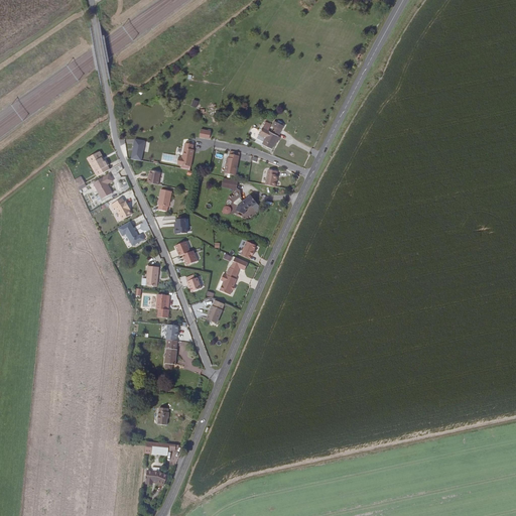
[(259,134),(265,138),(262,145),(271,149),(283,125),(275,122),(270,132),(262,128),(259,134)]
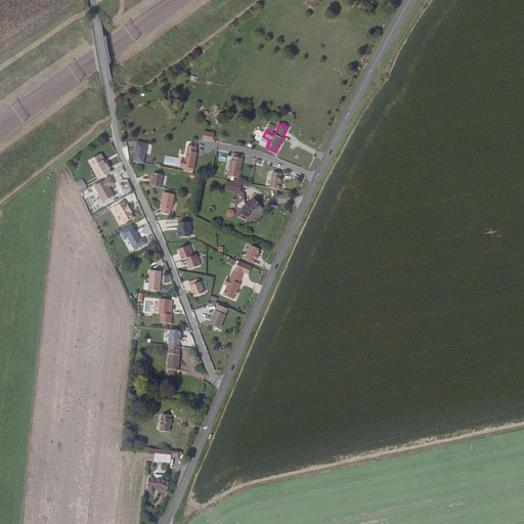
[(217,140),(218,132),(209,130),(207,138),(217,140)]
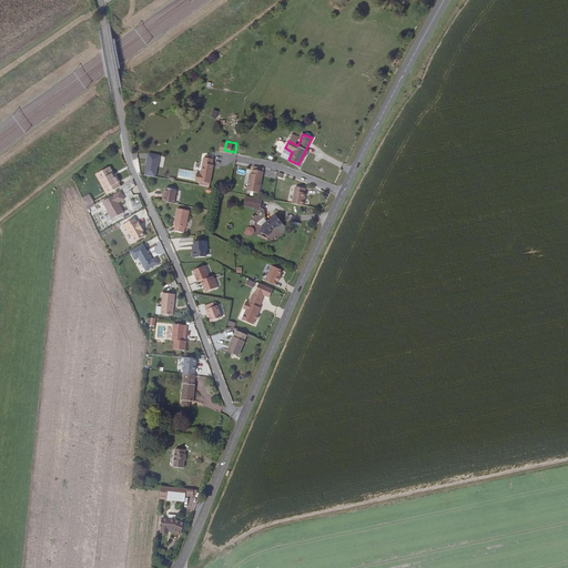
[(275,151),(282,152),(284,143),(277,141),(275,151)]
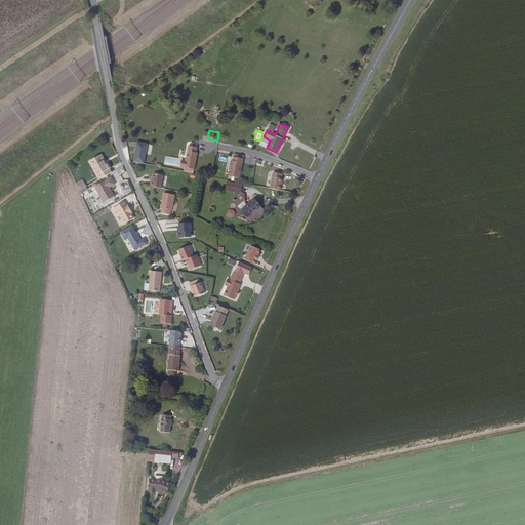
[(264,136),(258,147),(266,150),(267,148),(270,140),(264,136)]
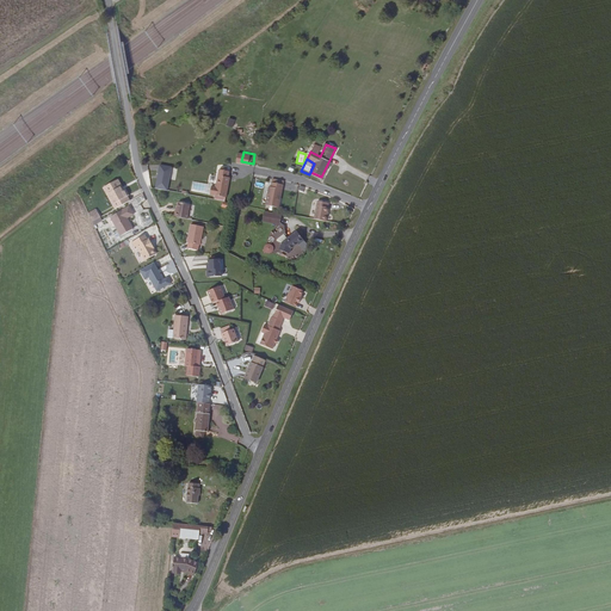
[(218,195),(217,199),(228,201),(228,197),(229,197),(233,177),(230,177),(232,171),(229,171),(229,167),(224,166),(224,170),(221,168),(218,186),(214,185),(213,193),(218,195)]
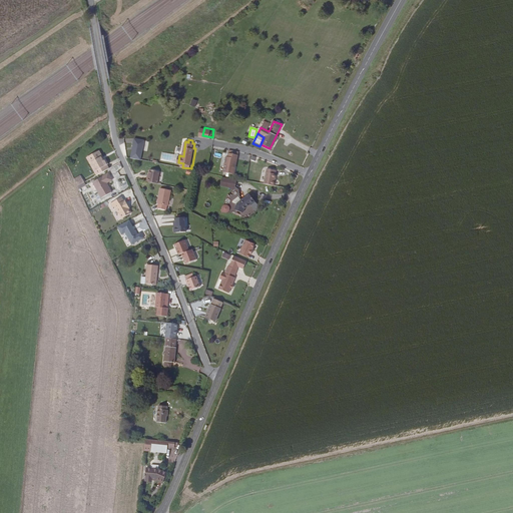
[(90,155),(99,173),(108,169),(106,165),(107,165),(105,160),(103,161),(101,157),(102,156),(99,150),(90,155)]
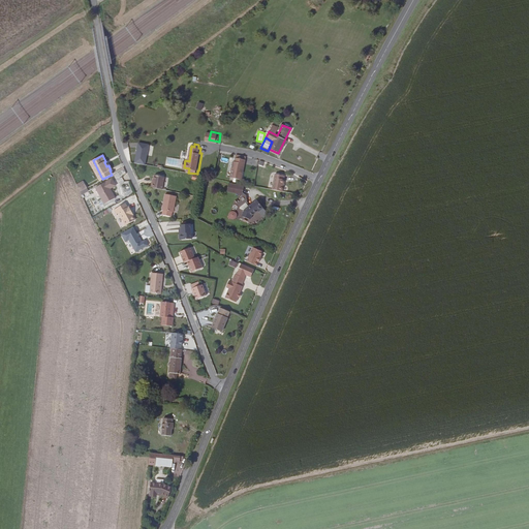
[(238,158),(237,162),(235,161),(231,178),(243,179),(247,159),(238,158)]
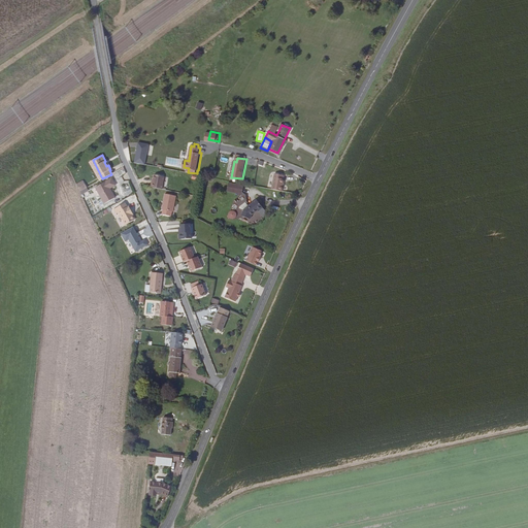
[(155,182),(154,182),(154,187),(164,189),(166,175),(157,174),(155,182)]
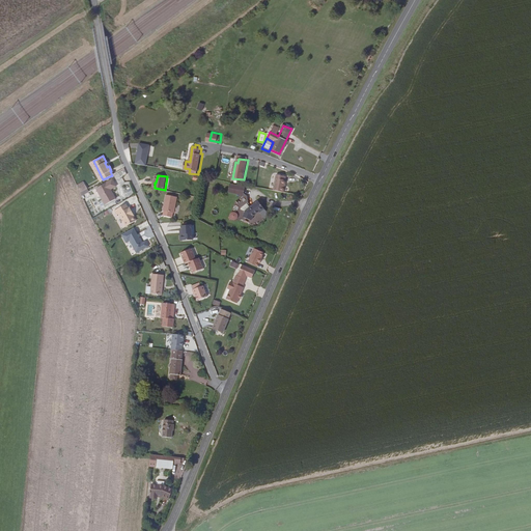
[(278,175),(276,191),(286,193),(287,180),(286,180),(287,176),(278,175)]
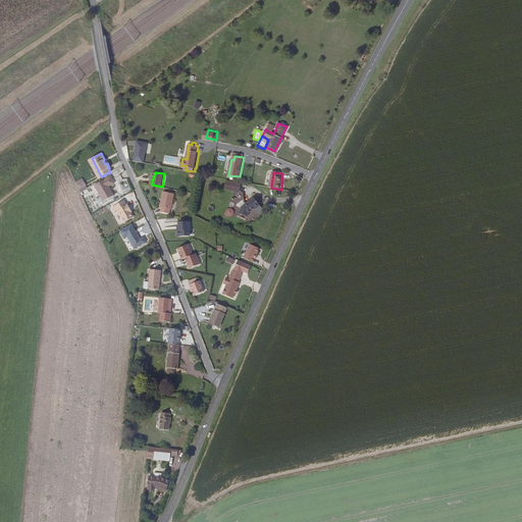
[(114,181),(112,175),(96,184),(104,200),(114,195),(109,184),(114,181)]
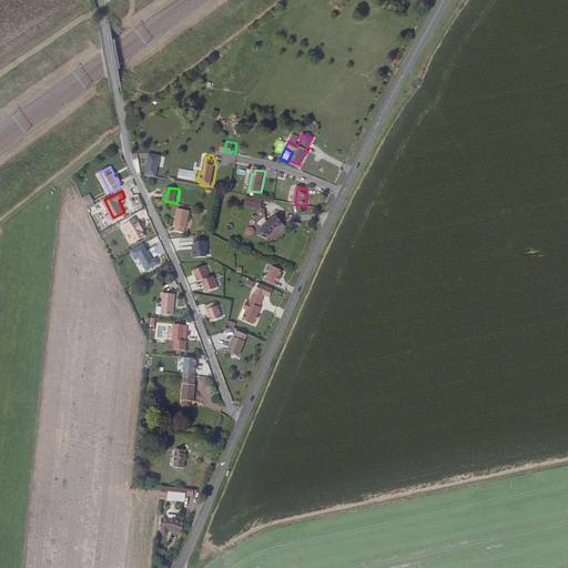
[(246,196),(245,205),(262,209),(264,201),(246,196)]
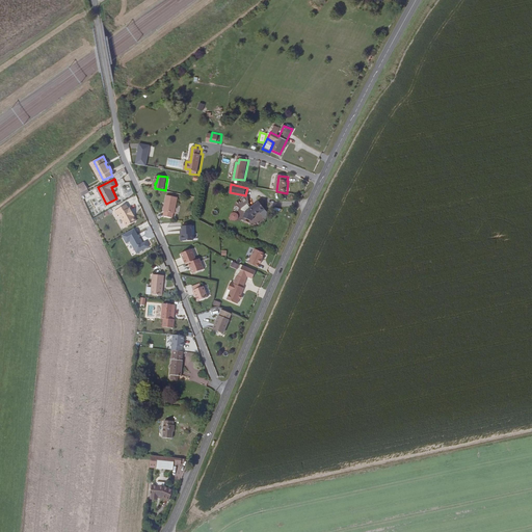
[(177,212),(179,196),(168,194),(165,210),(167,210),(166,215),(175,217),(176,212),(177,212)]
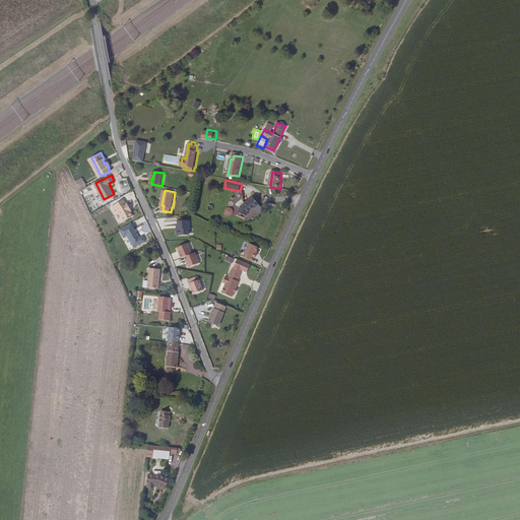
[(256,208),(260,204),(254,197),(254,196),(247,202),(246,203),(244,200),(240,203),(242,206),(239,211),(247,214),(254,206),(256,208)]
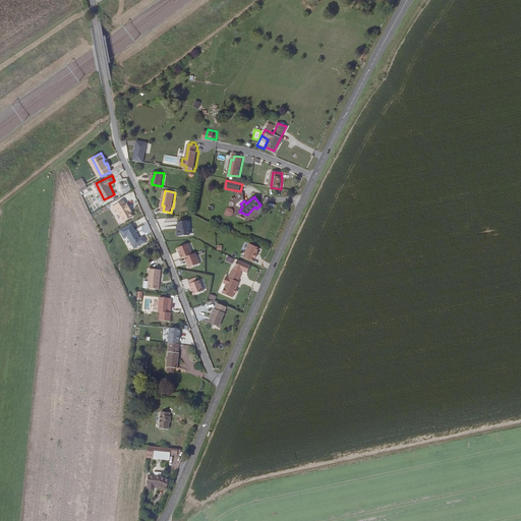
[(124,200),(112,207),(114,211),(117,209),(122,222),(131,218),(132,216),(131,214),(129,213),(131,213),(127,205),(126,205),(124,200)]
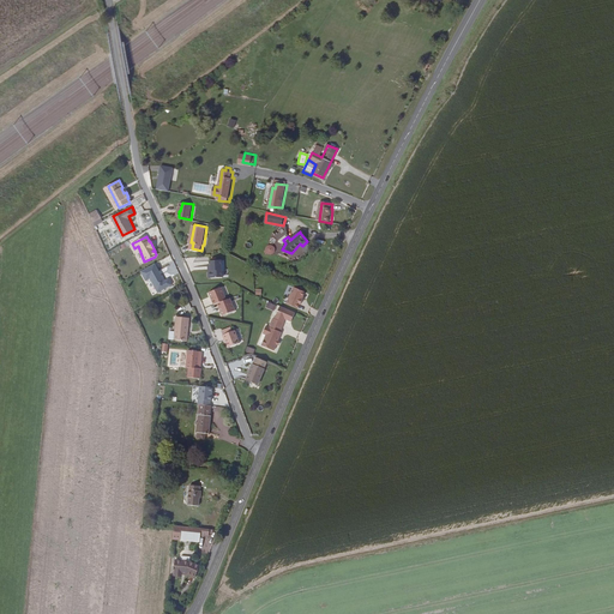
[(264,252),(271,257),(276,248),(269,245),(264,252)]
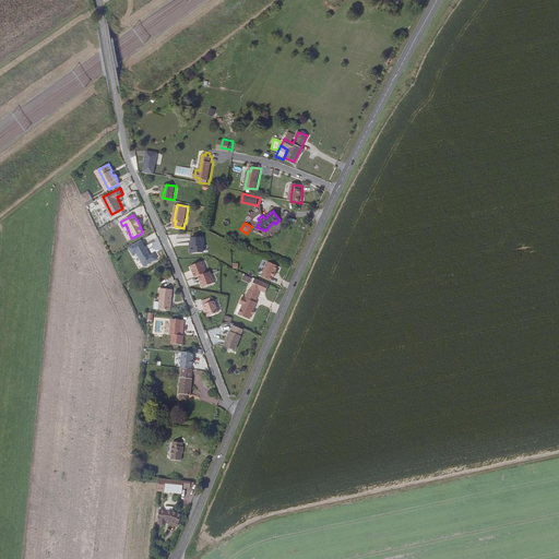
[(203,238),(192,238),(193,248),(191,248),(192,251),(193,253),(204,252),(203,238)]
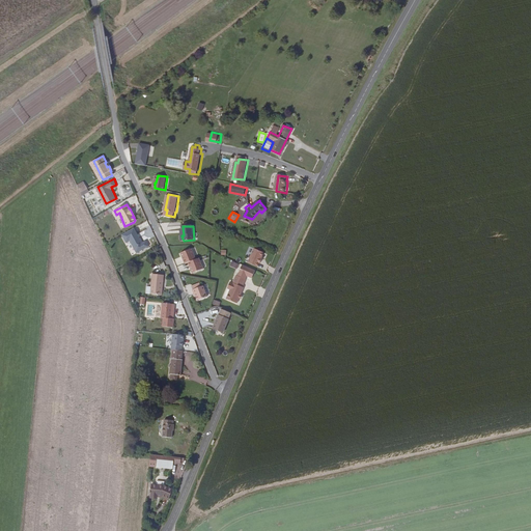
[(137,252),(149,246),(147,241),(143,243),(135,227),(122,233),(127,242),(131,240),(137,252)]
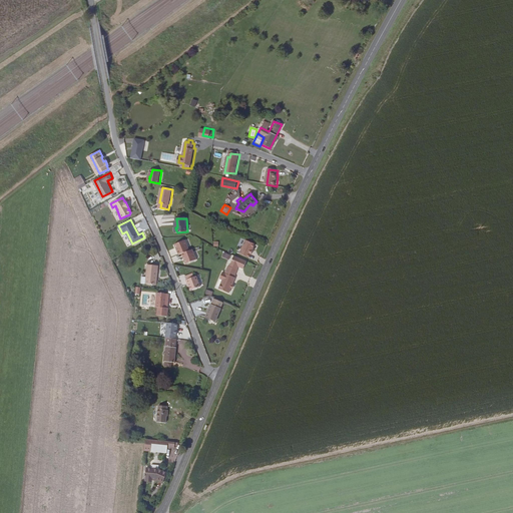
[(187,239),(176,244),(180,254),(183,253),(191,250),(187,239)]
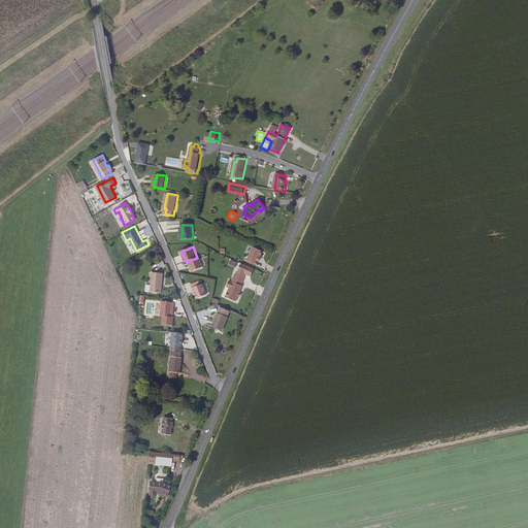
[(260,256),(263,251),(253,246),(246,260),(257,265),(258,261),(259,261),(261,257),(260,256)]
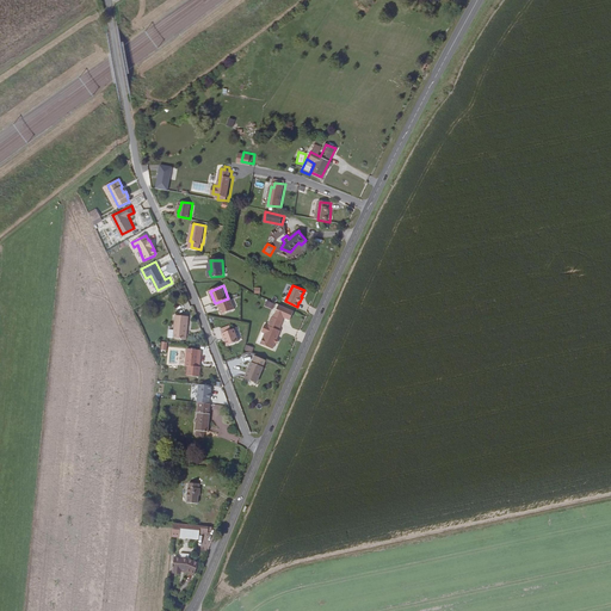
[(228,298),(218,302),(223,315),(236,309),(232,297),(228,298)]
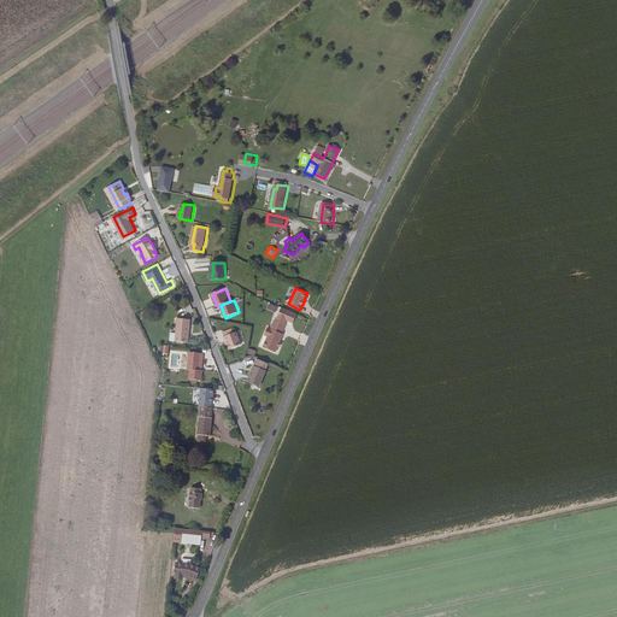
[(287,319),(293,323),(297,313),(282,307),(277,316),(287,319)]
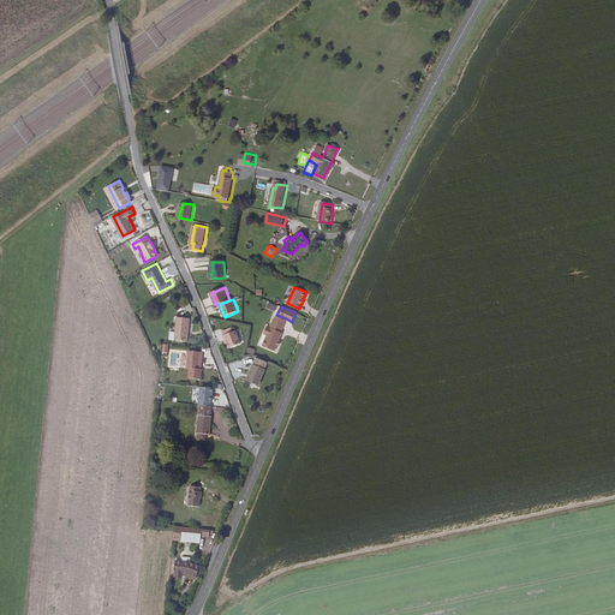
[(187,341),(189,318),(177,317),(174,340),(187,341)]
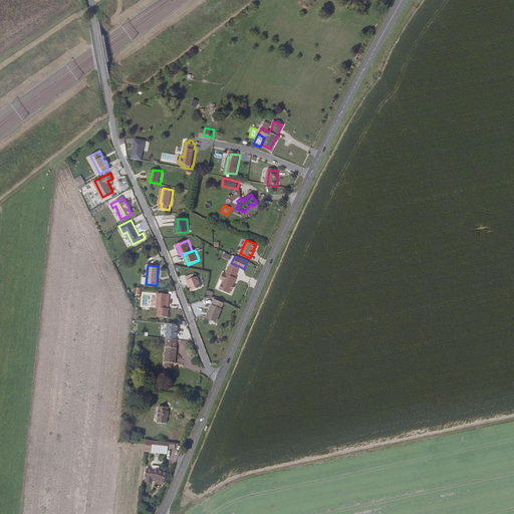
[(230,266),(227,274),(235,277),(238,270),(237,270),(230,266)]
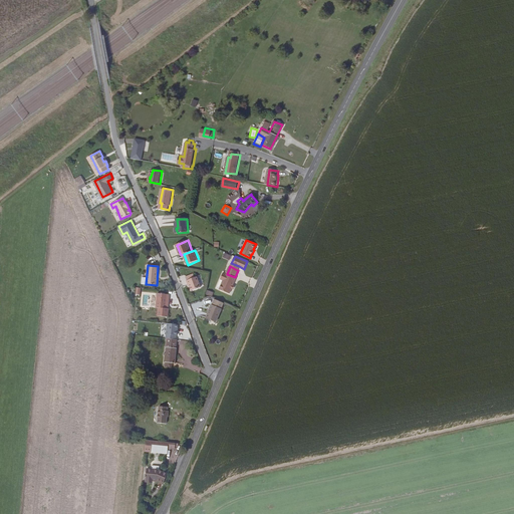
[(227,274),(224,272),(221,279),(223,280),(223,281),(223,283),(222,284),(221,285),(220,287),(220,290),(229,293),(231,288),(233,285),(236,278),(235,277),(227,274)]
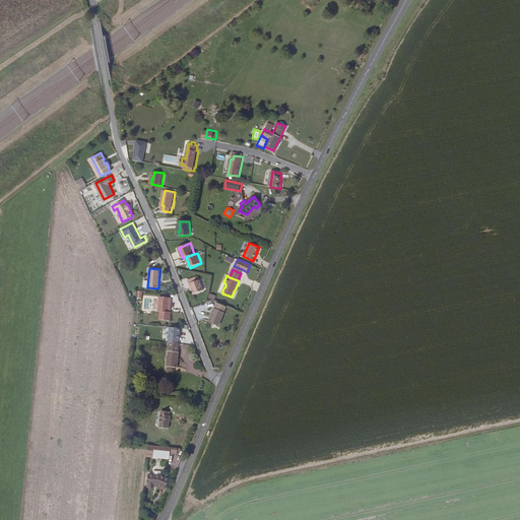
[(194,295),(204,291),(200,280),(190,284),(191,288),(192,287),(194,295)]
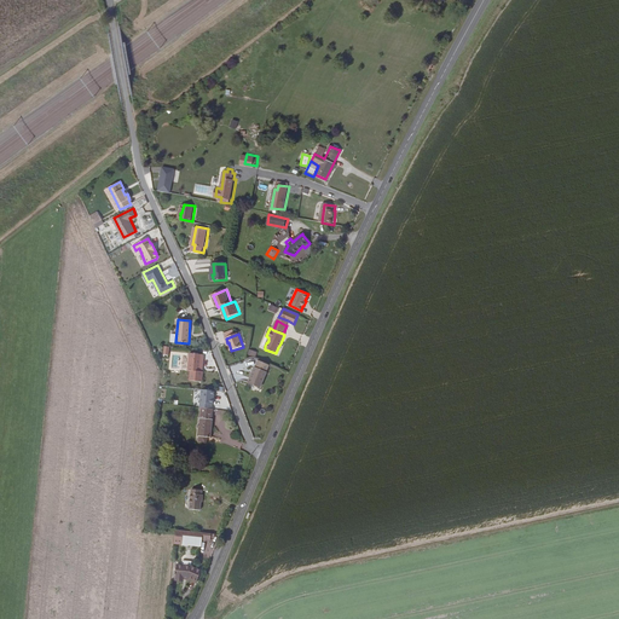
[(201,371),(202,353),(190,352),(187,381),(202,382),(203,371),(201,371)]
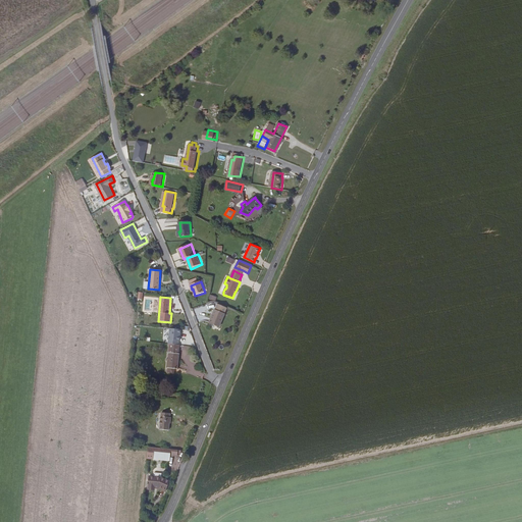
[(214,309),(208,323),(211,324),(217,327),(219,327),(225,313),(214,309)]
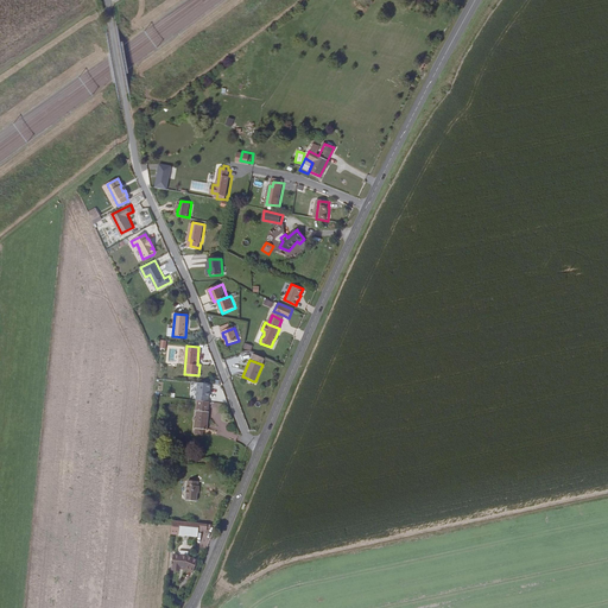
[(207,431),(209,404),(198,403),(195,436),(203,437),(203,431),(207,431)]
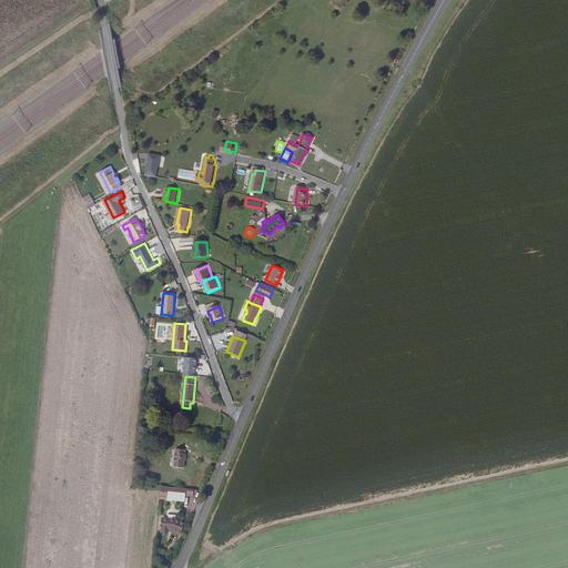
[(185,467),(188,449),(174,448),(173,466),(185,467)]
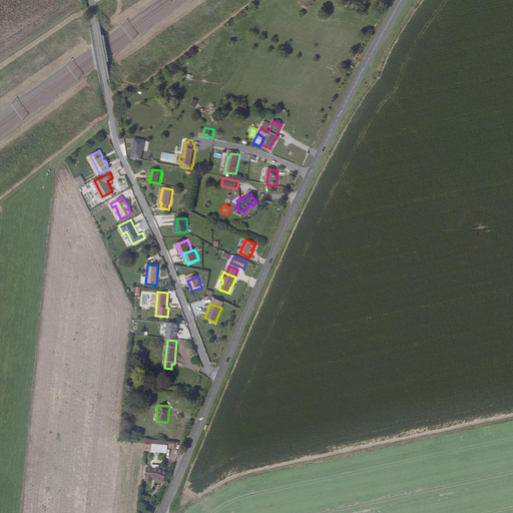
[(169,443),(146,440),(145,451),(151,451),(151,452),(168,454),(169,443)]
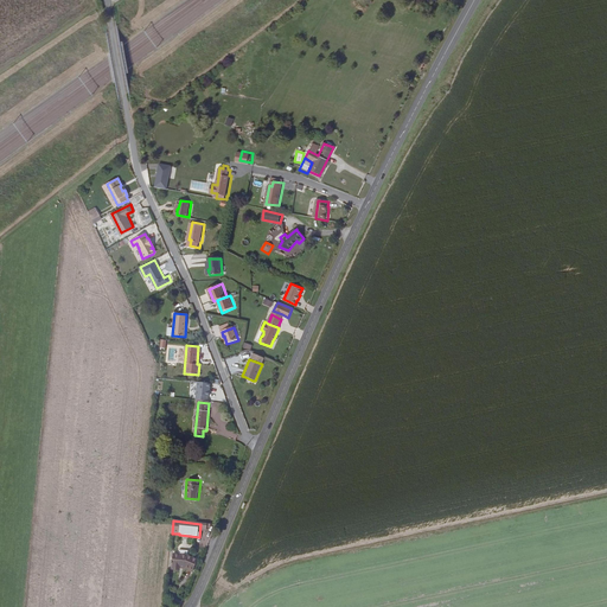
[(180,549),(180,554),(174,554),(173,567),(181,568),(181,566),(187,567),(197,570),(200,560),(191,555),(191,550),(180,549)]
